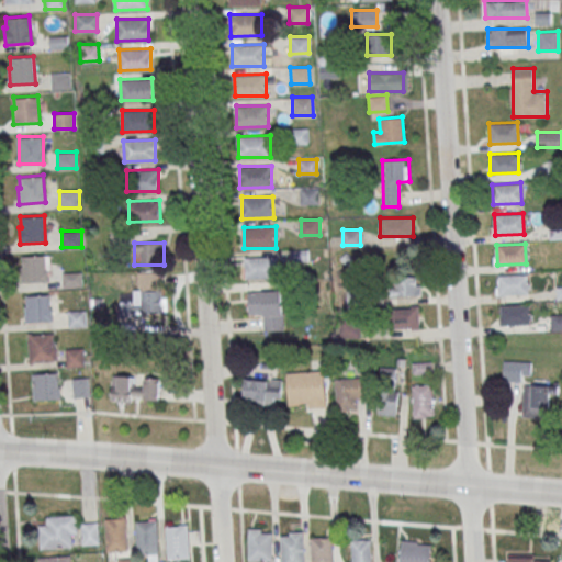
[(21,256),(45,254),(46,281),(21,283),(20,267),(22,266),(21,256)]
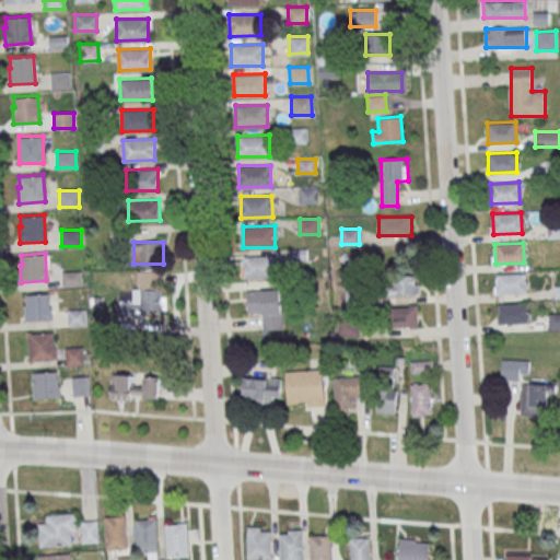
[(244,257),(276,256),(277,277),(245,278),(244,257)]
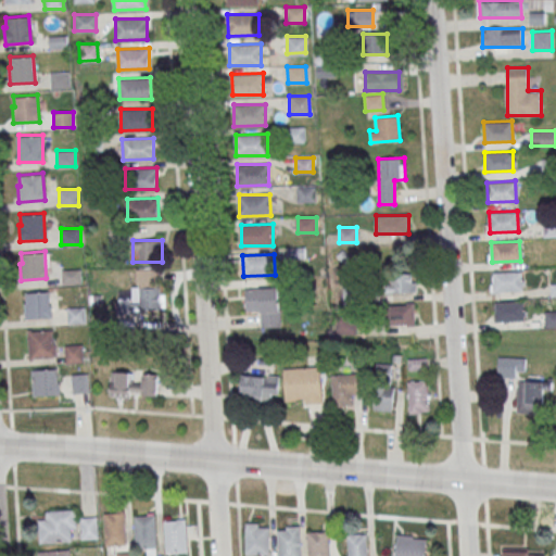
[(136,268),(136,290),(118,290),(118,312),(163,312),(163,268),(136,268)]
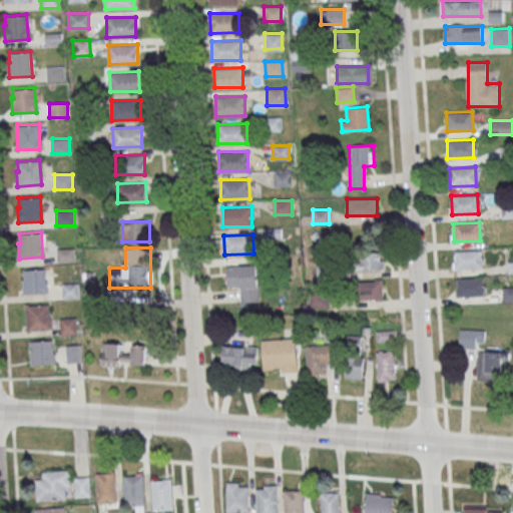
[(454,250),(480,249),(481,268),(455,270),(454,250)]
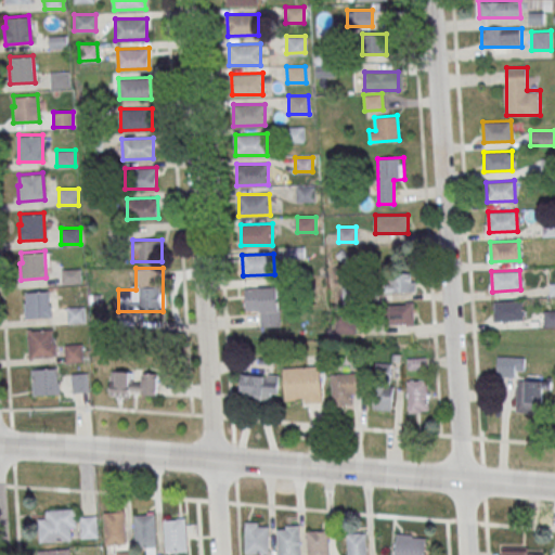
[(415,292),(415,272),(392,272),(392,292),(415,292)]
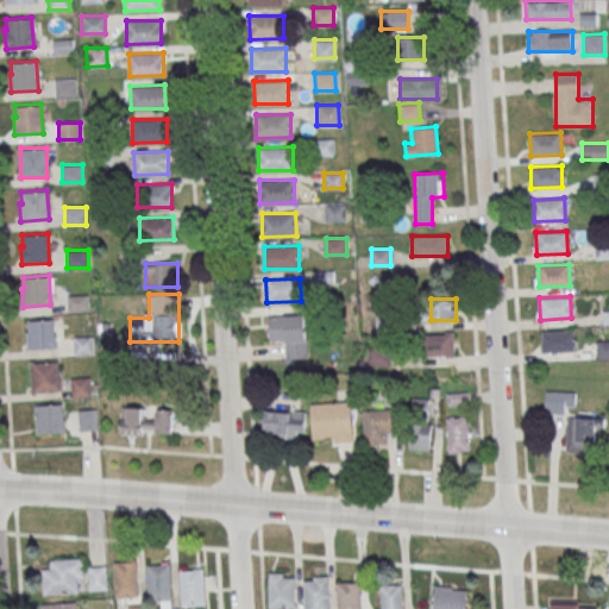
[(270,316),(305,315),(305,339),(270,339),(270,316)]
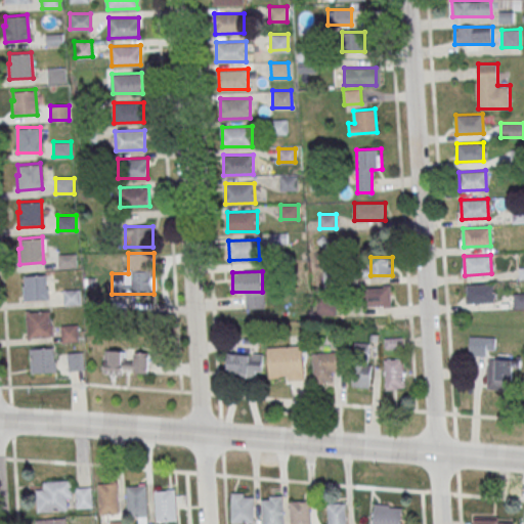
[(24,275),(45,273),(47,299),(24,301),(22,285),(24,285),(24,275)]
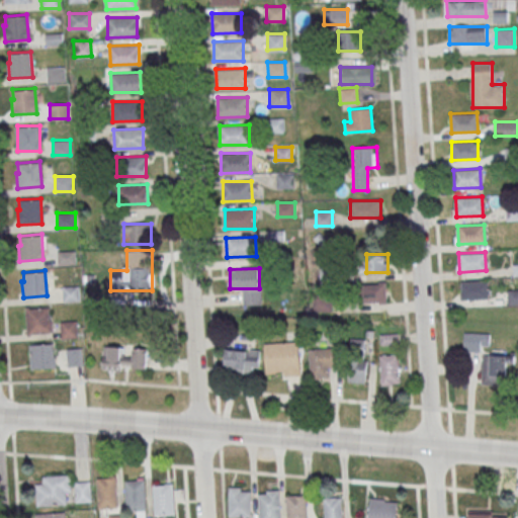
[(460,281),(487,279),(488,298),(461,299),(460,281)]
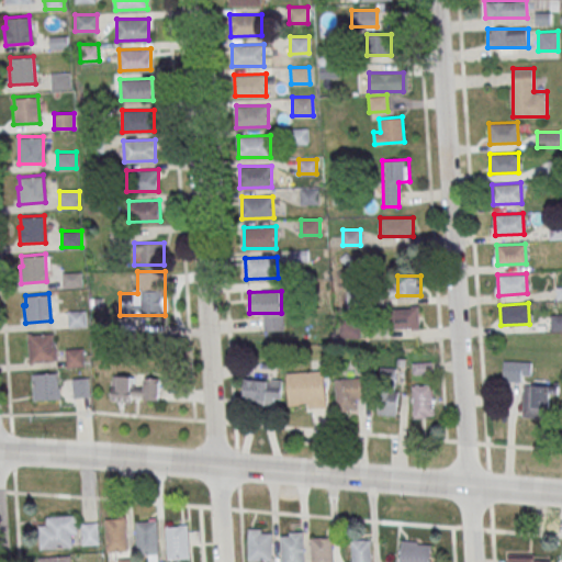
[(392,306),(392,328),(419,328),(419,306),(392,306)]
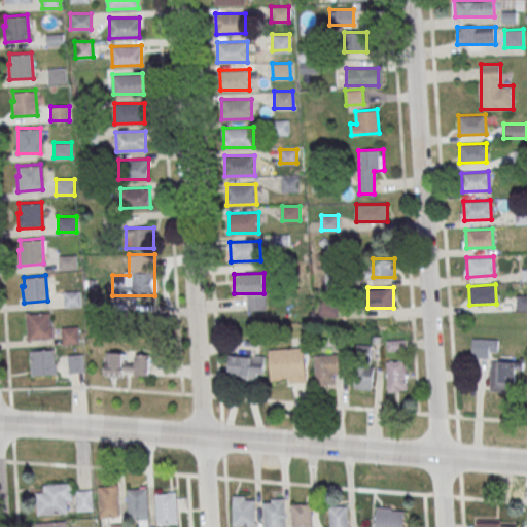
[(79,290),(64,290),(64,306),(79,306),(79,290)]
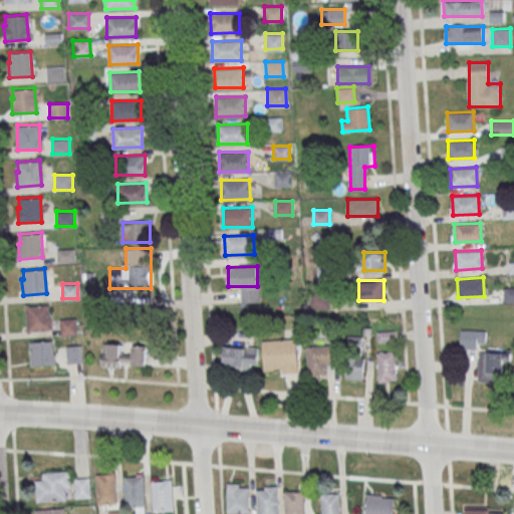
[(513,287),(504,287),(504,301),(513,300),(513,287)]
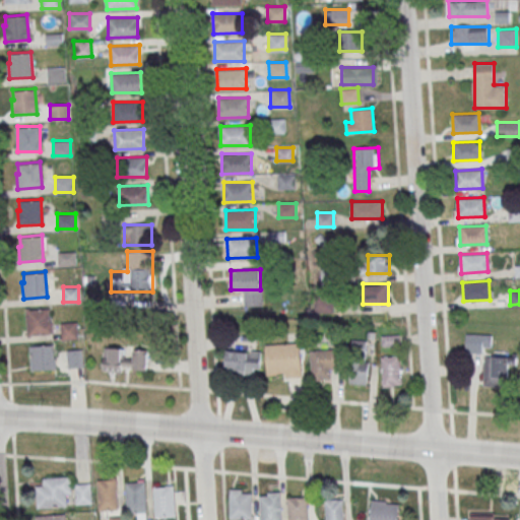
[(25,310),(49,308),(51,333),(26,335),(25,310)]
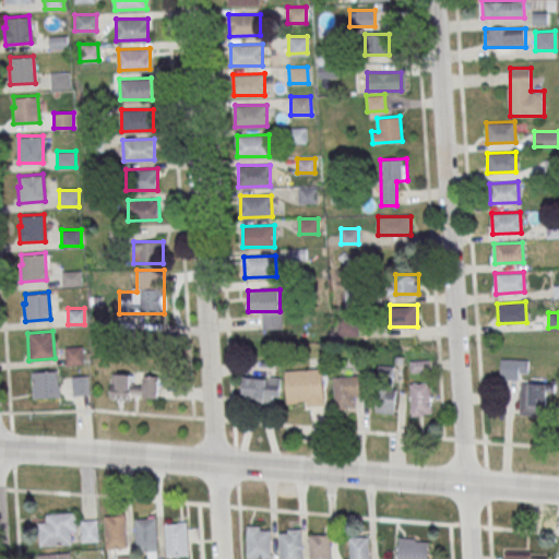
[(66,347),(66,364),(84,364),(84,347),(66,347)]
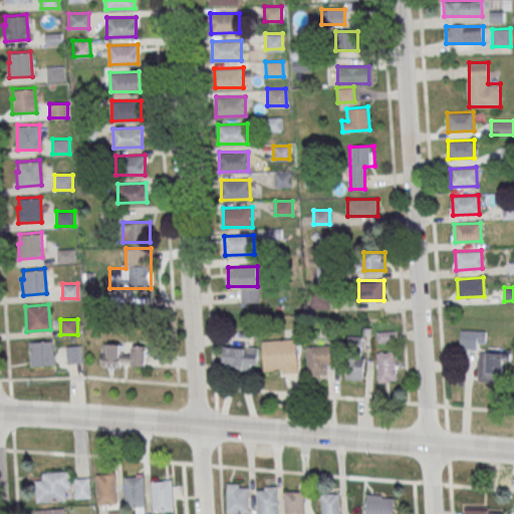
[(485,348),(485,329),(460,329),(460,348),(485,348)]
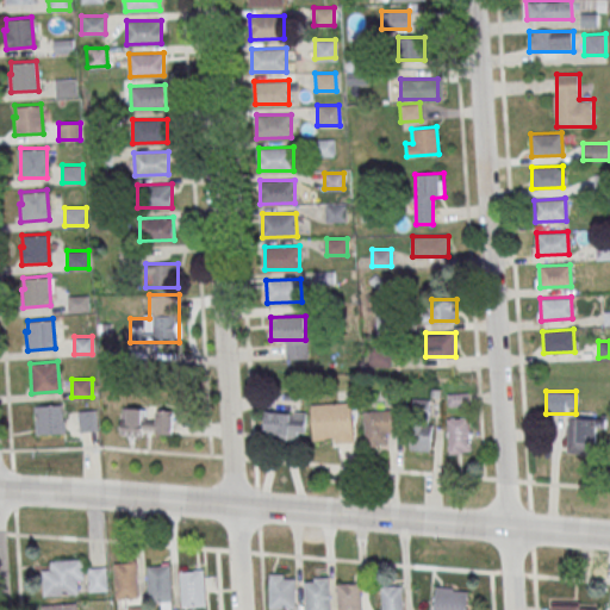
[(412,452),(431,452),(431,398),(412,398),(412,452)]
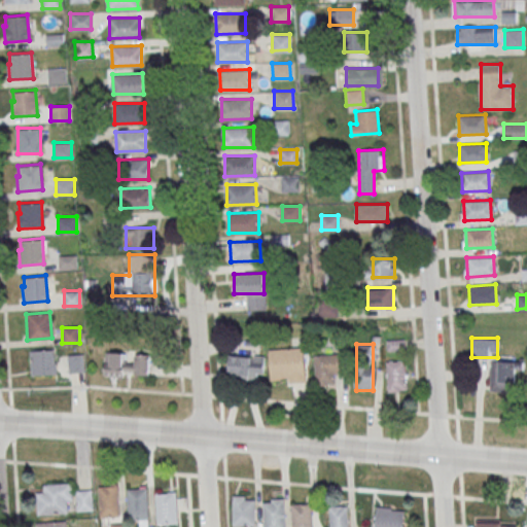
[(271,348),(271,382),(305,382),(305,348),(271,348)]
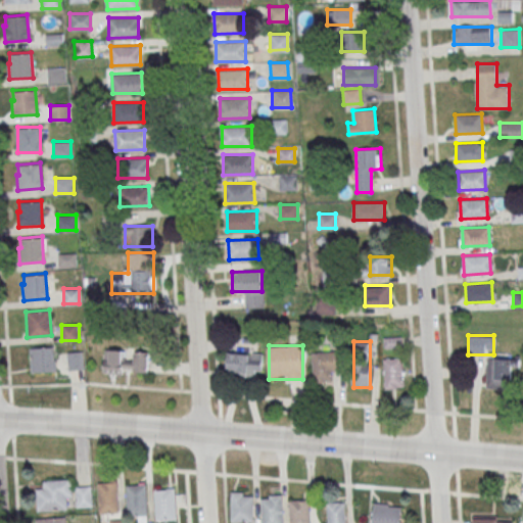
[(31,347),(31,372),(55,371),(55,346),(31,347)]
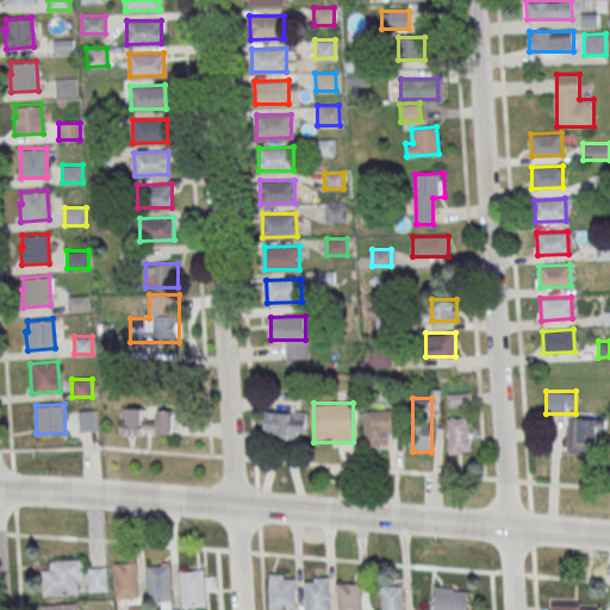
[(173,408),(122,408),(122,435),(173,435),(173,408)]
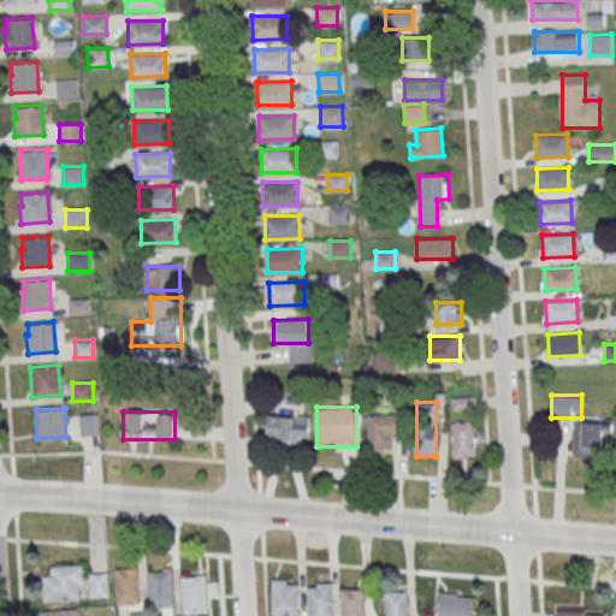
[(99,436),(99,414),(80,414),(80,436),(99,436)]
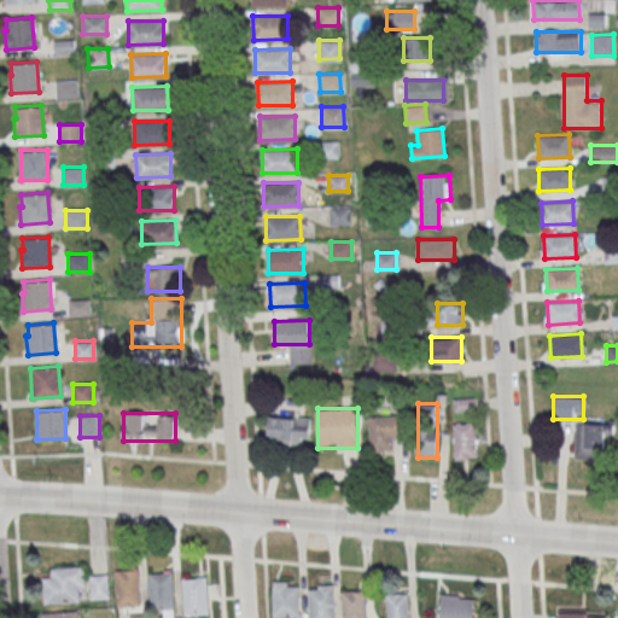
[(371,415),(371,452),(392,452),(392,438),(404,438),(404,415),(371,415)]
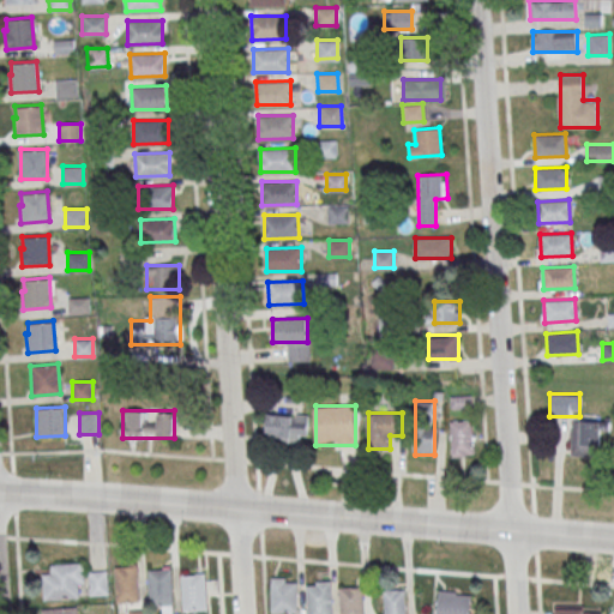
[(307,414),(266,414),(266,441),(307,441),(307,414)]
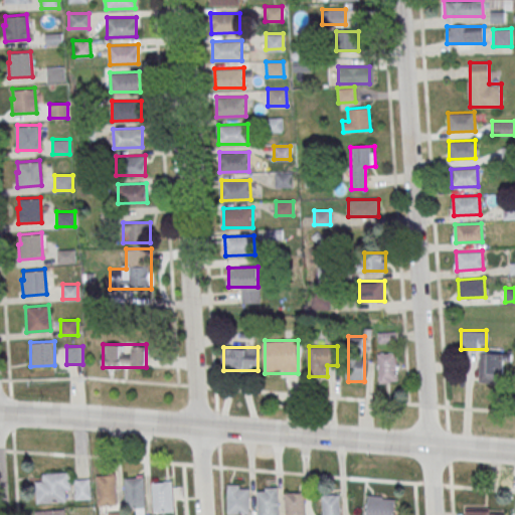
[(396,352),(378,352),(378,383),(396,383),(396,352)]
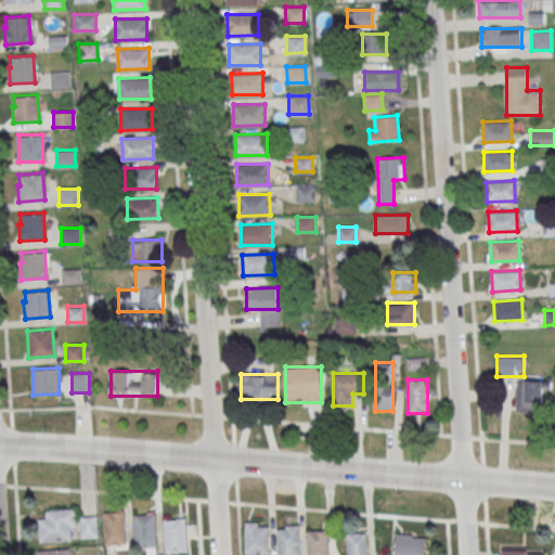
[(516,412),(544,412),(544,381),(517,379),(516,412)]
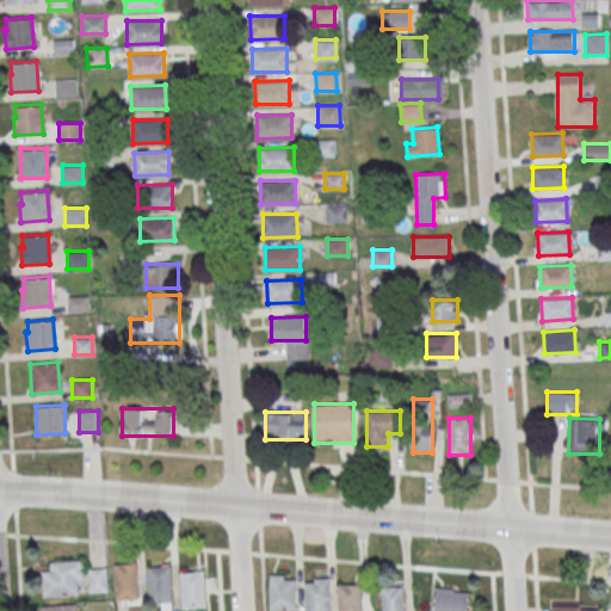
[(85,594),(84,560),(43,561),(44,596),(85,594)]
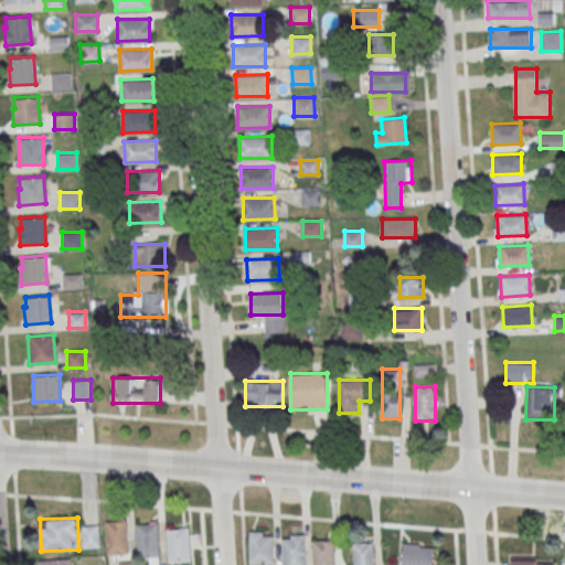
[(106,522),(107,555),(128,554),(127,521),(106,522)]
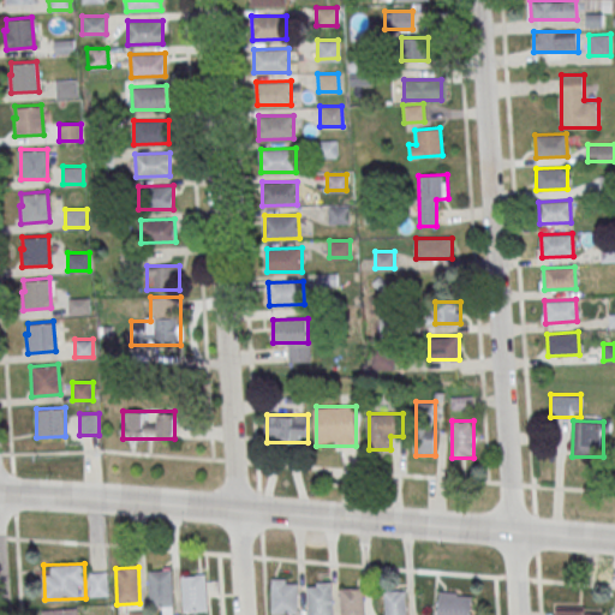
[(173,609),(173,569),(150,569),(150,609),(173,609)]
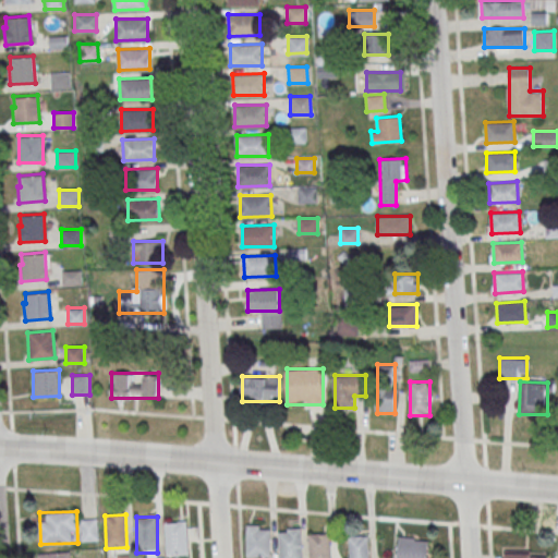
[(98,519),(82,519),(82,541),(98,541),(98,519)]
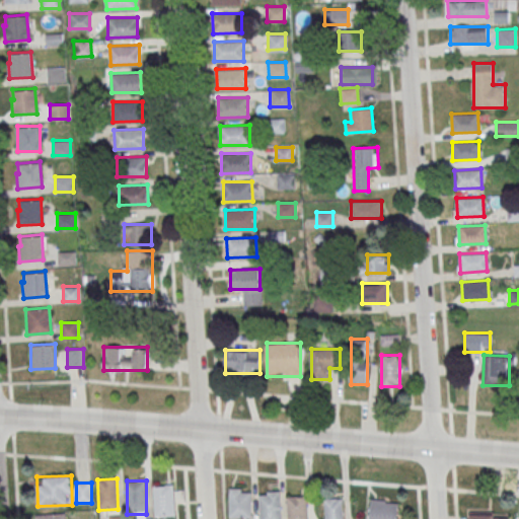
[(155,484),(155,516),(174,516),(174,484),(155,484)]
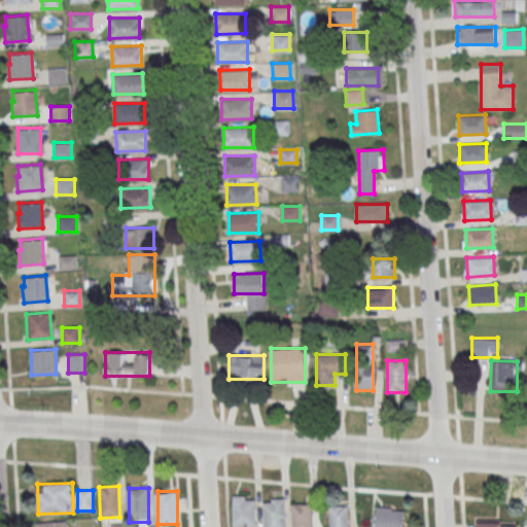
[(254,495),(233,495),(233,526),(254,526),(254,495)]
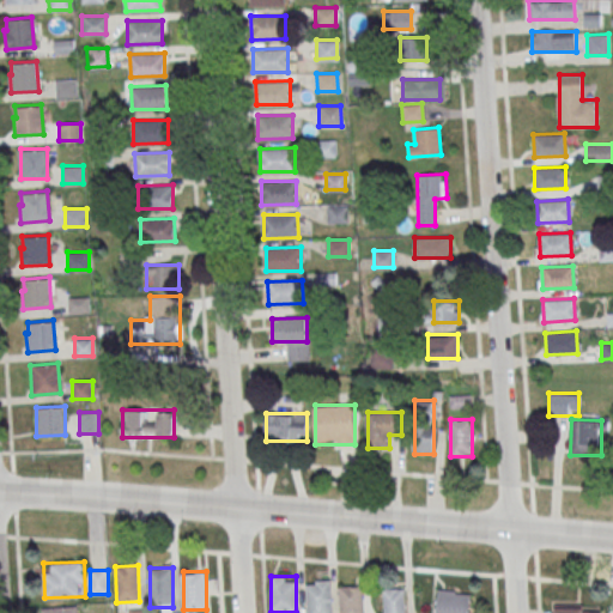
[(332,612),(332,581),(307,581),(307,612),(332,612)]
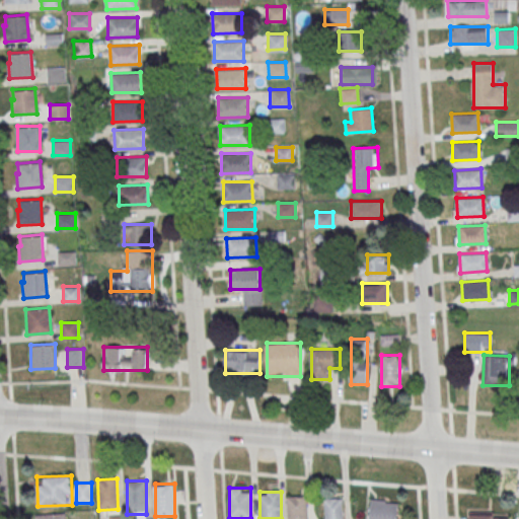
[(288,518),(308,518),(308,496),(288,496),(288,518)]
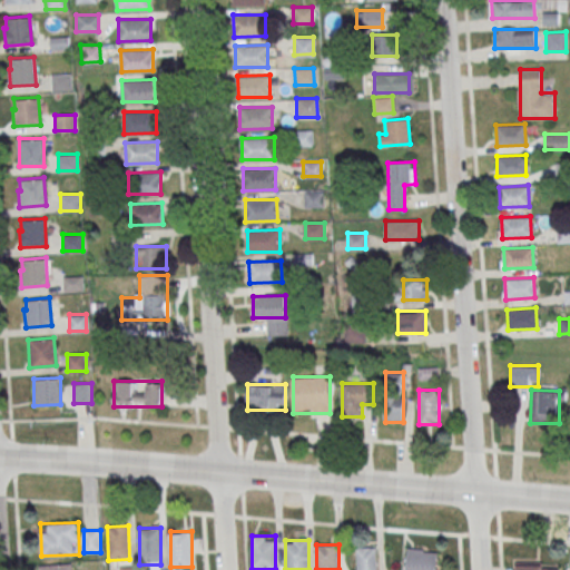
[(376,569),(376,547),(357,547),(356,569),(376,569)]
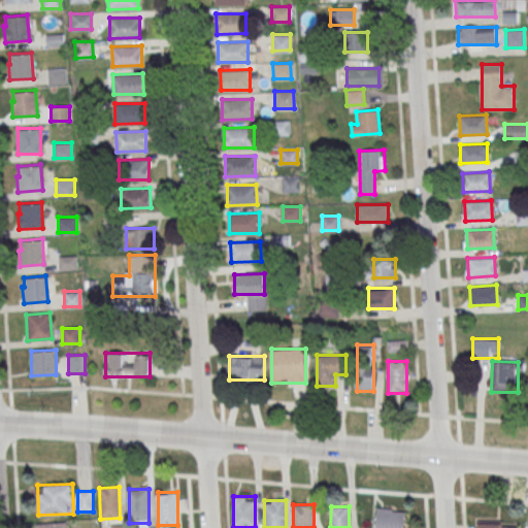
[(375,527),(404,527),(404,508),(376,508),(375,527)]
